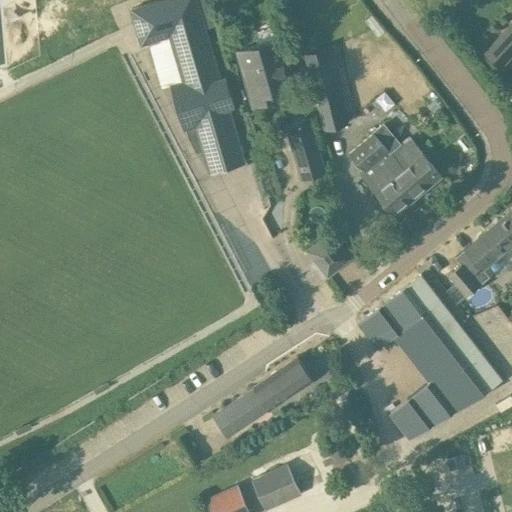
[(221,78),(197,0),(161,0),(131,9),(142,44),(150,42),(153,50),(152,50),(163,88),(172,86),(185,129),(196,126),(210,172),(246,162),(229,109),(234,107),(226,76),(221,78)]
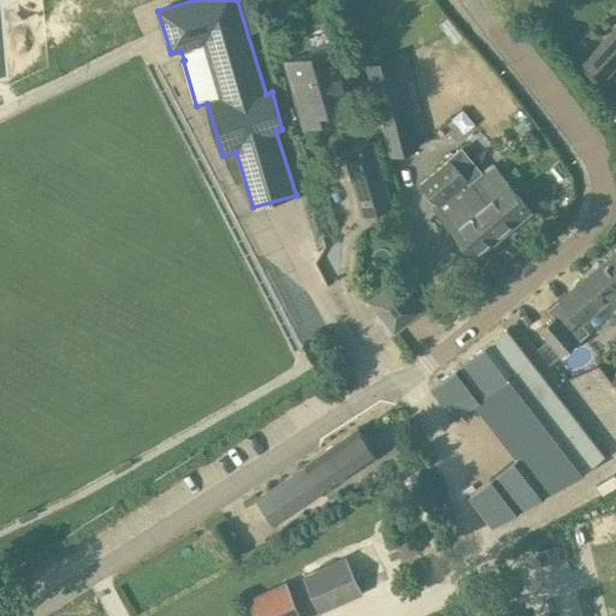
[(249,0),(237,0),(249,34),(253,33),(260,30),(249,0)]
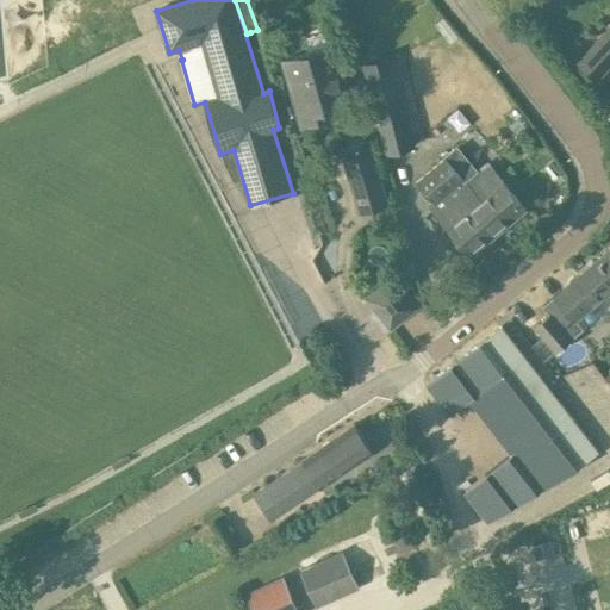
[(609,25),(576,63),(597,82),(609,68),(609,25)]
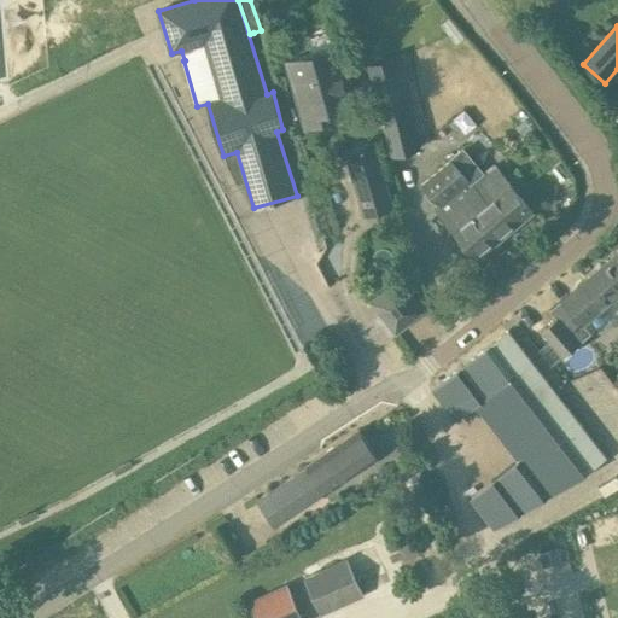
[(333,47),(287,60),(307,127),(334,120),(332,110),(350,105),(333,47)]
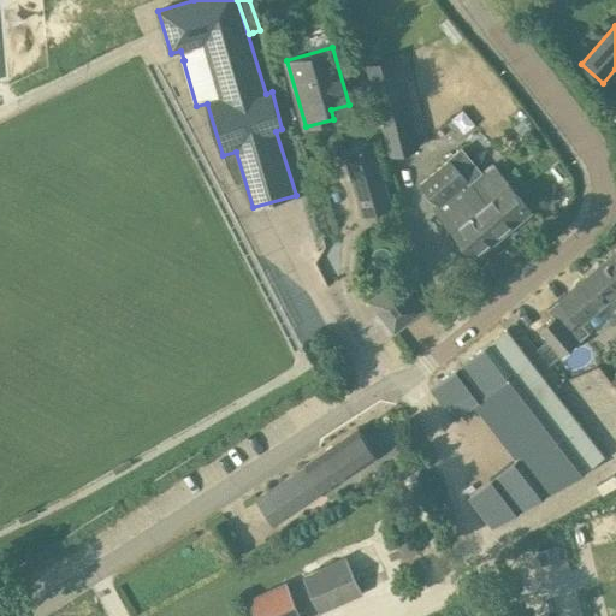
[(396,57),(366,65),(390,154),(419,147),(396,57)]
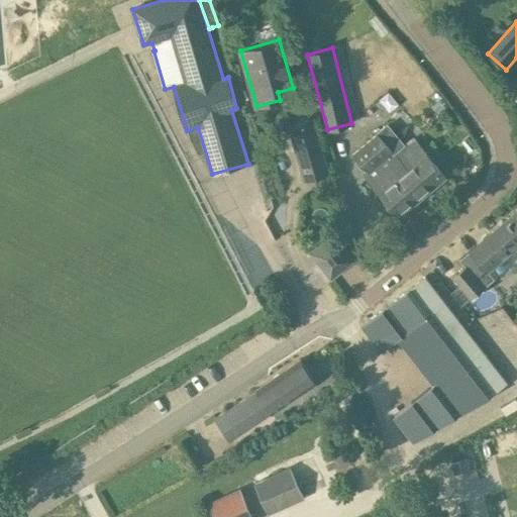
[(438,114),(448,106),(441,98),(431,106),(438,114)]
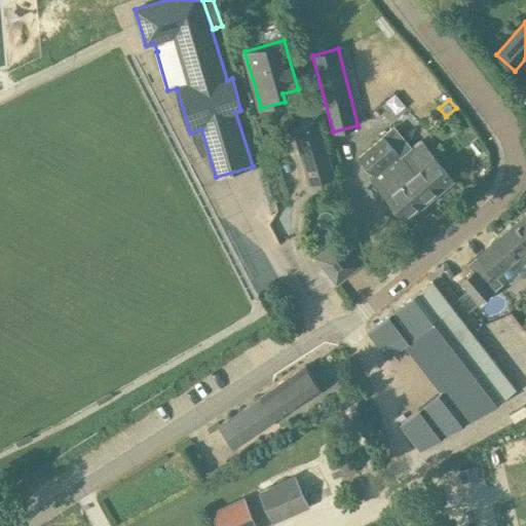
[(317,120),(294,127),(310,183),(334,176),(317,120)]
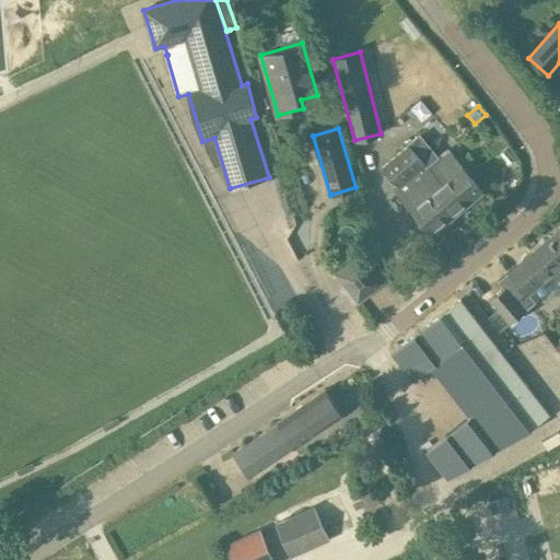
[(440,182),(429,170),(427,166),(439,156),(420,133),(407,144),(407,146),(382,166),(387,172),(384,175),(388,182),(392,178),(399,186),(395,189),(433,234),(482,191),(459,164),(440,182)]
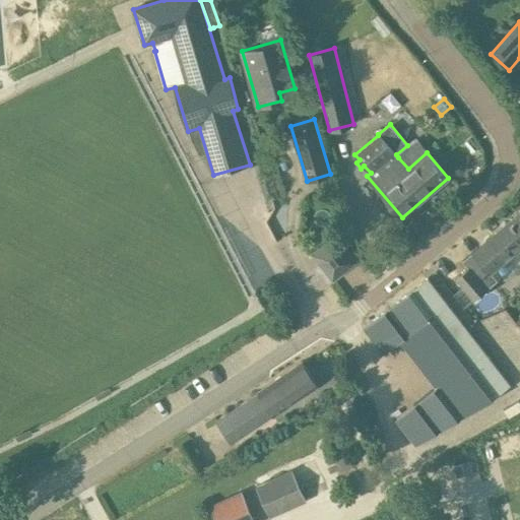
[(519,210),(473,253),(491,274),(514,253),(519,259),(519,210)]
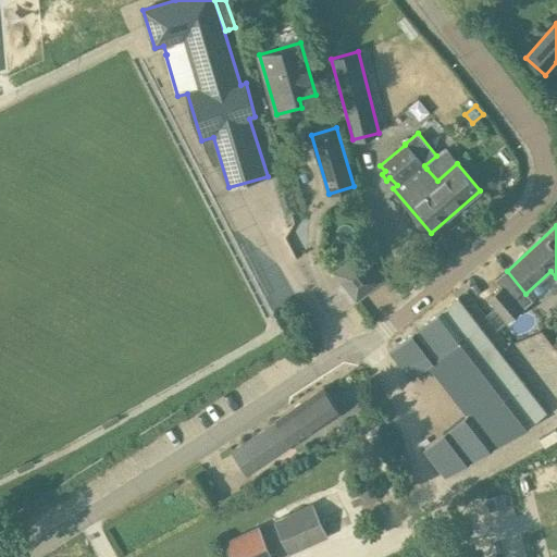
[(360,250),(333,271),(356,302),(384,281),(360,250)]
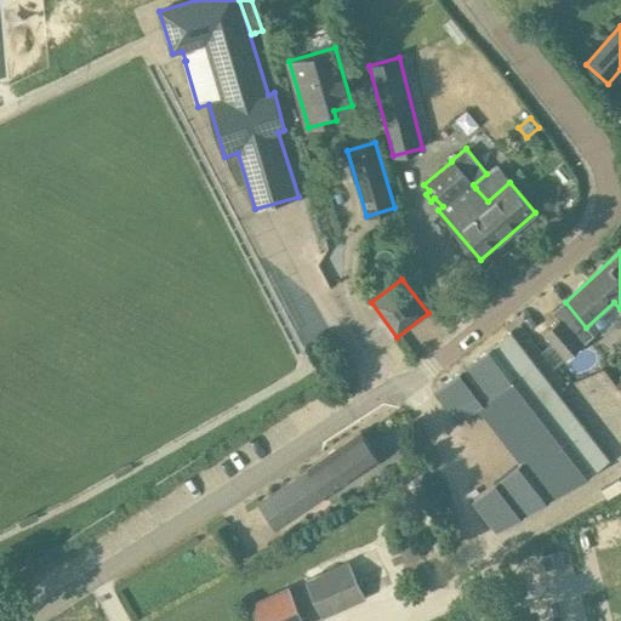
[(545,332),(567,359),(582,346),(560,319),(545,332)]
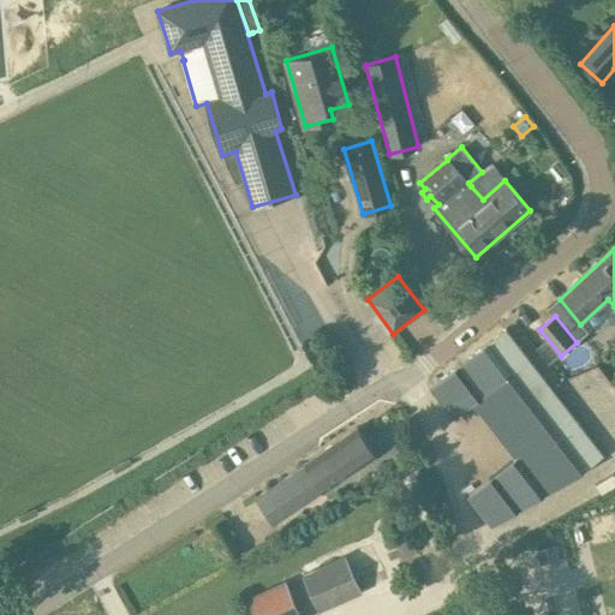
[(455,416),(475,401),(518,458),(470,495),(491,524),(585,467),(603,455),(507,330),(507,329),(433,387),(455,416)]
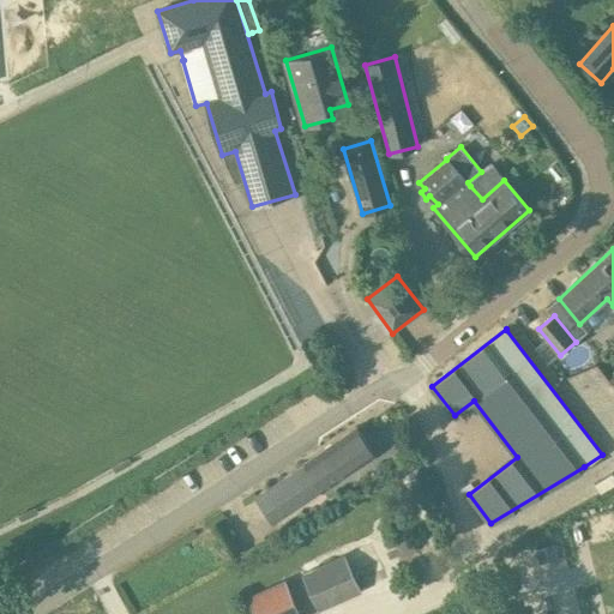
[(254,497),(272,522),(277,519),(323,489),(324,491),(375,455),(356,427),(305,463),(254,497)]
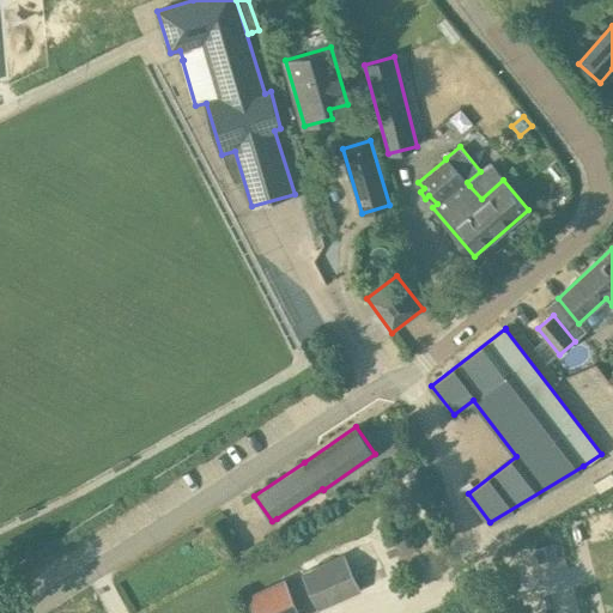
[(346,554),(305,574),(321,607),(362,589),(346,554)]
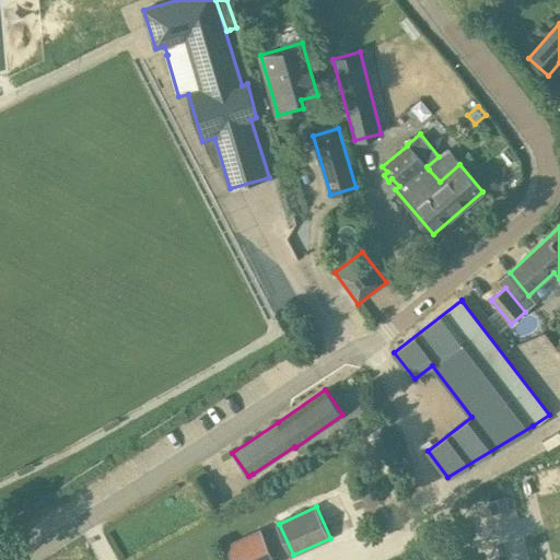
[(273,559),(260,528),(226,544),(233,559),(273,559)]
